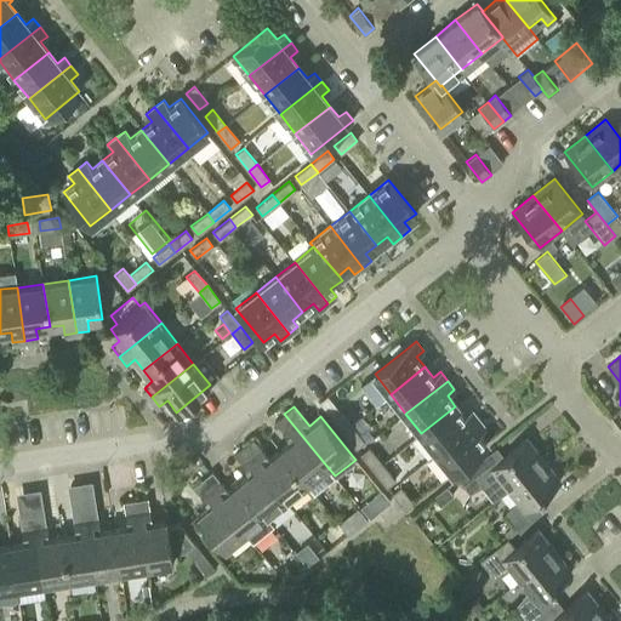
[(455,406),(421,433),(437,453),(478,420),(471,410),(463,416),(455,406)]
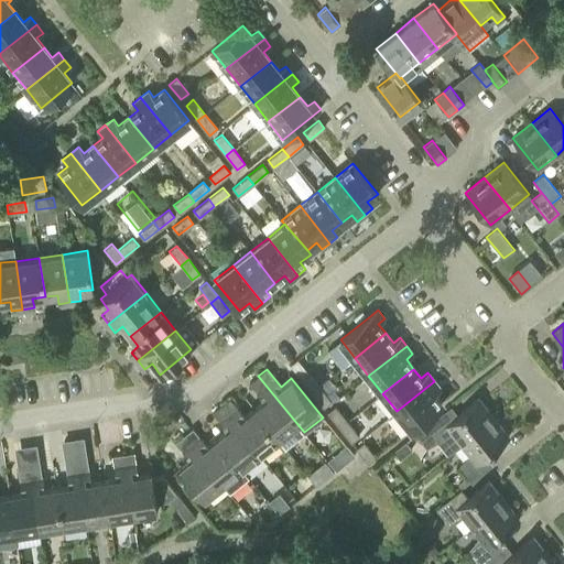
[(312,392),(318,386),(307,371),(300,377),(312,392)]
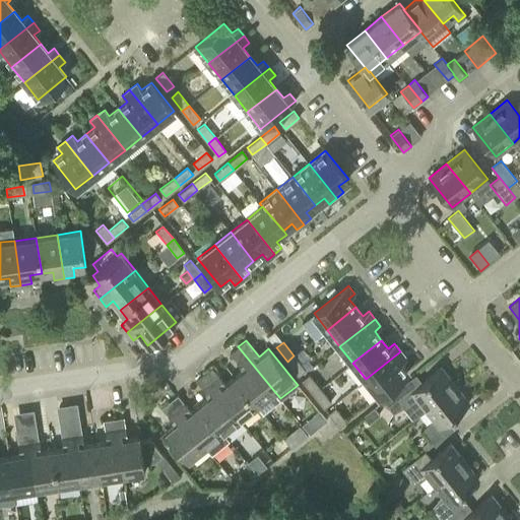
[(274,391),(238,346),(230,352),(243,370),(234,377),(257,405),(262,412),(280,398),(274,391)]
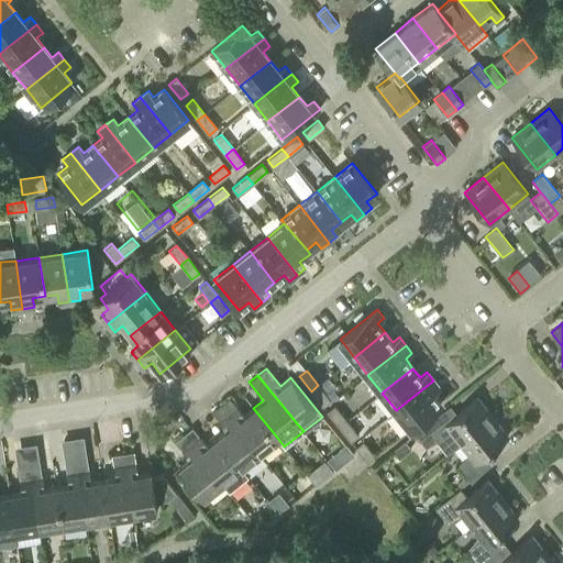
[(440,388),(433,381),(396,410),(410,429),(441,404),(433,394),(440,388)]
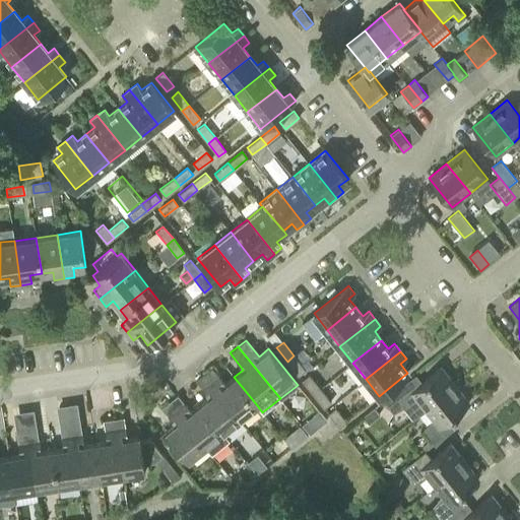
[(305,370),(294,355),(287,362),(298,375),(305,370)]
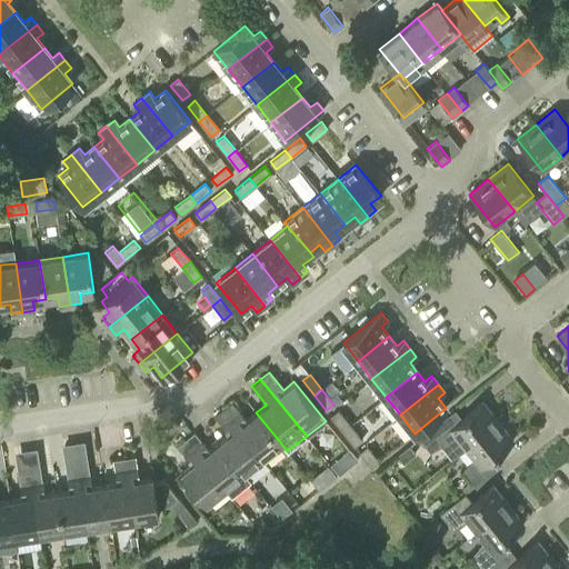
[(448,415),(429,429),(419,438),(430,451),(441,446),(452,458),(465,448),(498,421),(482,401),(456,423),(448,415)]
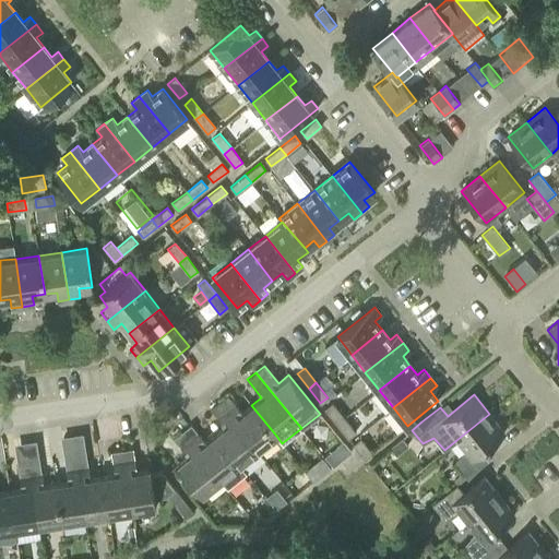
[(276,436),(251,405),(241,413),(227,395),(218,402),(258,450),(276,436)]
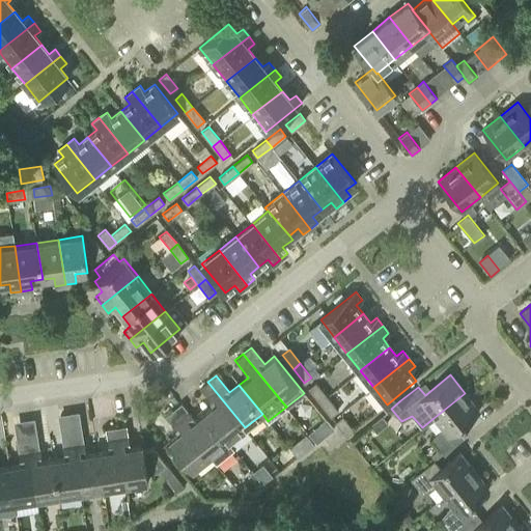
[(245,427),(207,382),(200,388),(214,406),(204,413),(227,442),(228,441),(245,427)]
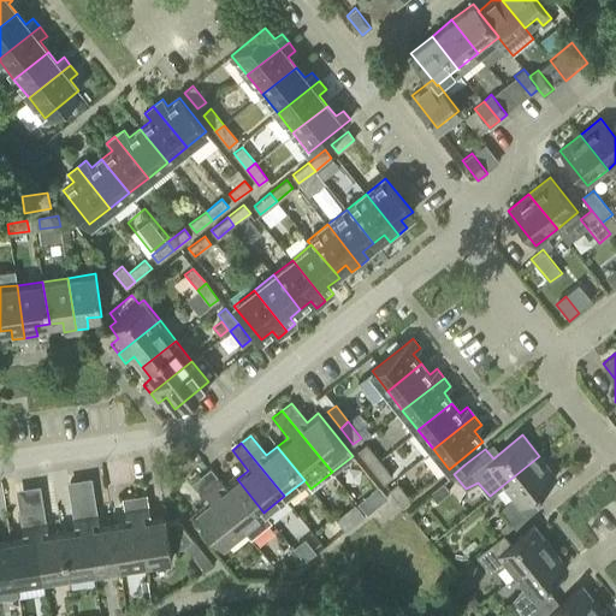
[(369,467),(379,460),(366,443),(356,451),(369,467)]
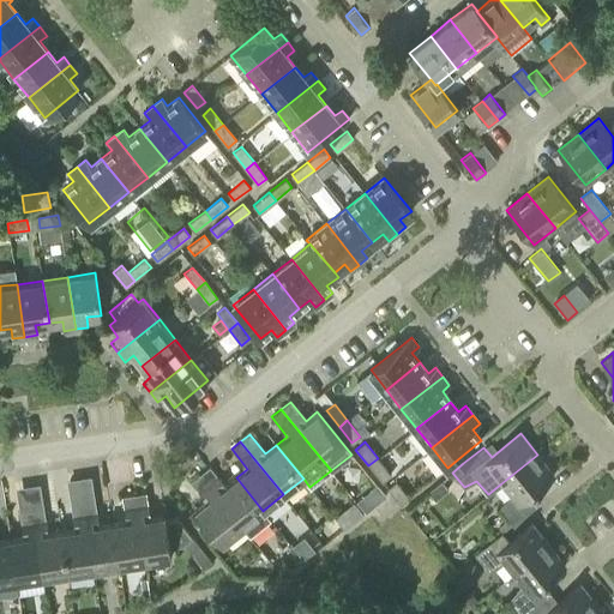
[(501,483),(511,494),(499,509),(512,524),(533,509),(524,498),(554,475),(537,455),(501,483)]
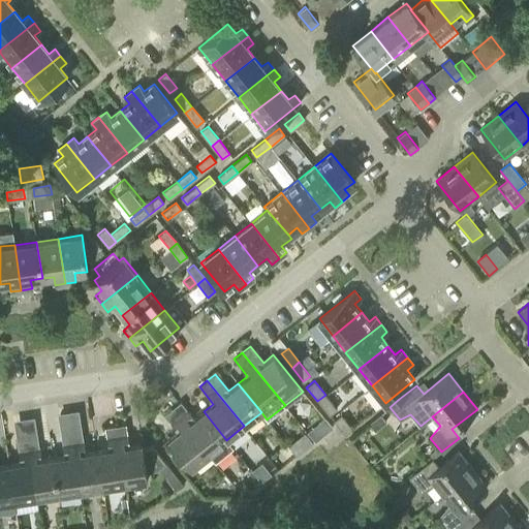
[(325,395),(317,401),(329,415),(337,409),(325,395)]
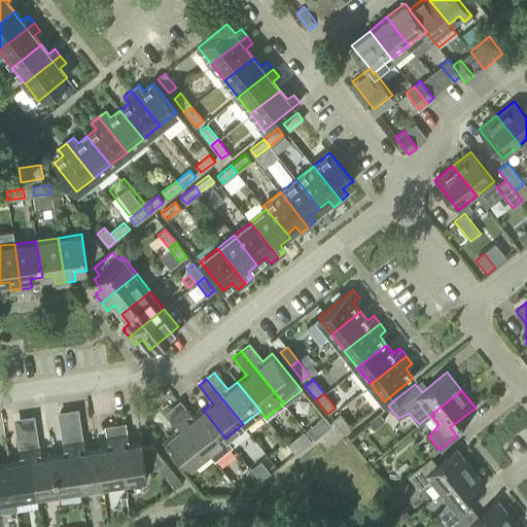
[(172,407),(208,452),(214,460),(233,446),(226,437),(225,438),(203,410),(194,417),(180,400),(172,407)]
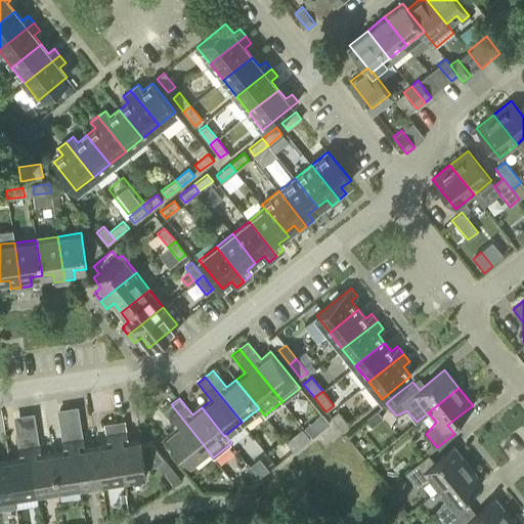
[(207,449),(171,404),(163,410),(176,428),(166,435),(189,464),(207,449)]
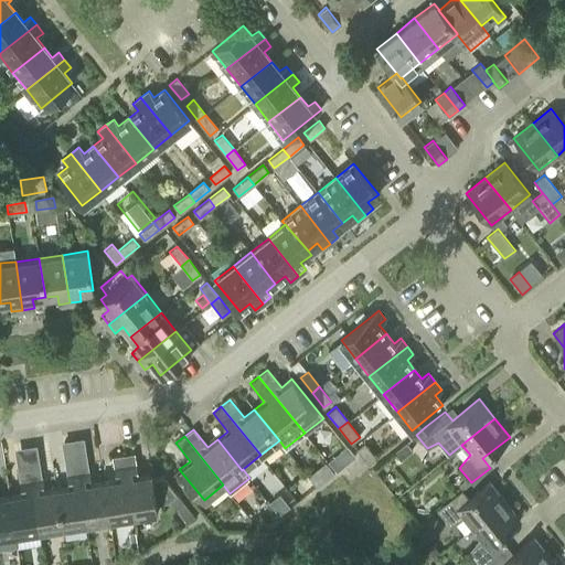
[(369,465),(376,458),(364,443),(356,449),(369,465)]
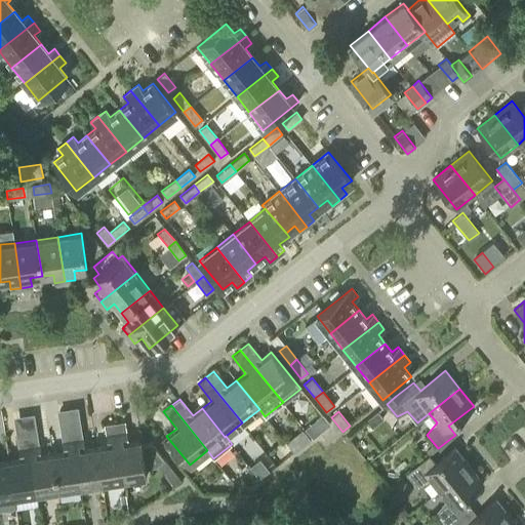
[(384,418),(377,411),(366,419),(372,428),(384,418)]
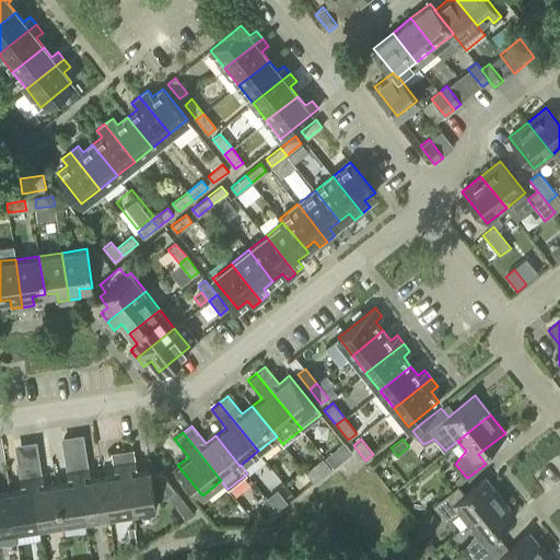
[(350,452),(342,442),(335,447),(343,457),(350,452)]
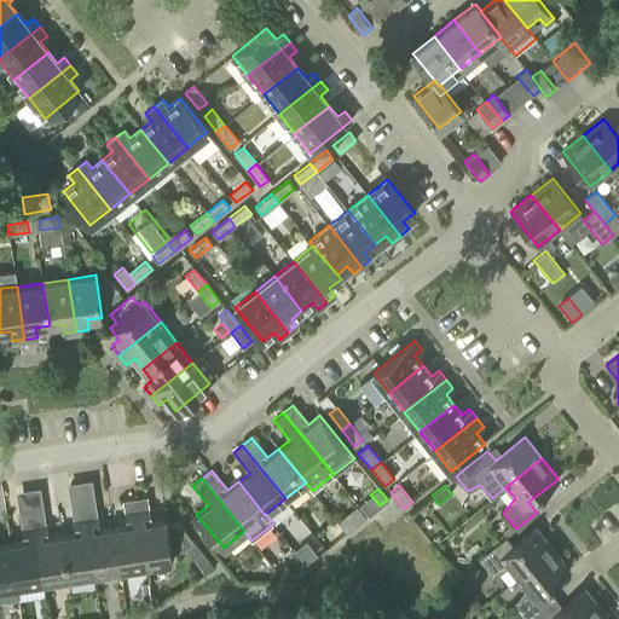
[(166,519),(151,521),(148,496),(134,498),(145,566),(172,561),(171,551),(184,549),(185,548),(194,542),(179,522),(166,524),(166,519)]
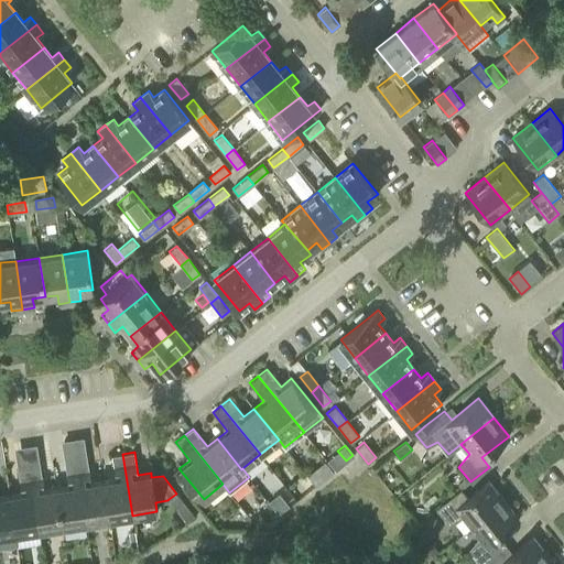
[(116,478),(102,480),(109,519),(132,516),(122,454),(111,456),(116,478)]
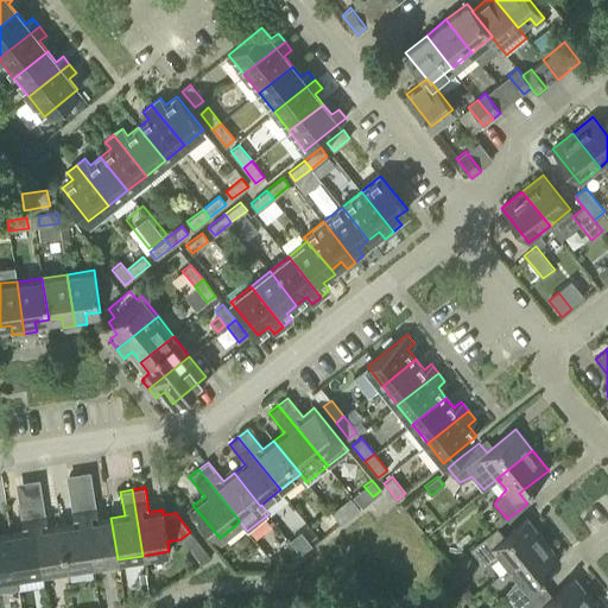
[(118,559),(111,518),(97,520),(94,495),(82,498),(93,564),(118,559)]
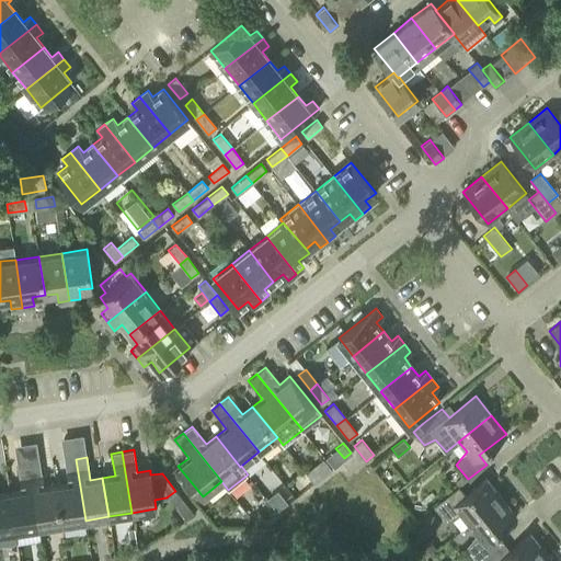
[(68,483),(56,485),(61,524),(86,521),(76,459),(65,460),(68,483)]
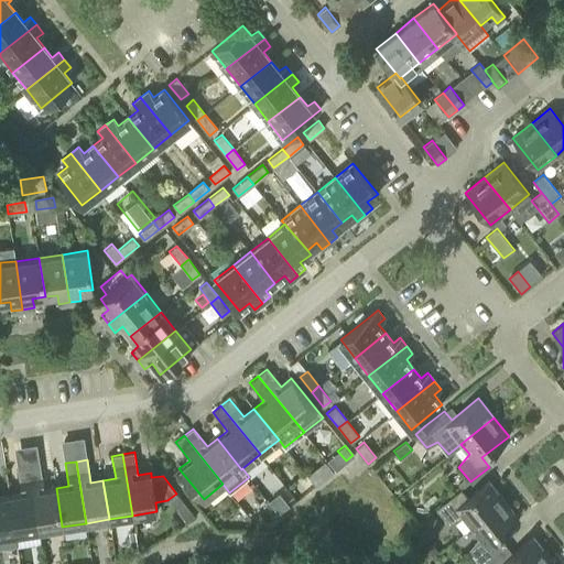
[(56,488),(43,489),(40,467),(29,468),(39,530),(62,527),(56,488)]
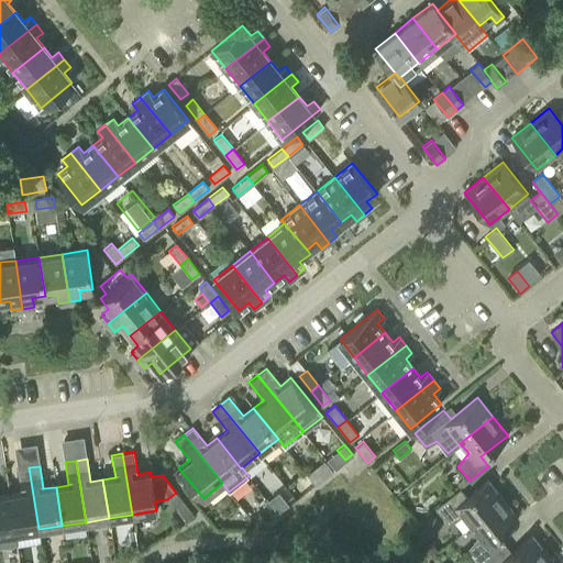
[(21,492),(9,494),(14,533),(39,529),(29,467),(18,470),(21,492)]
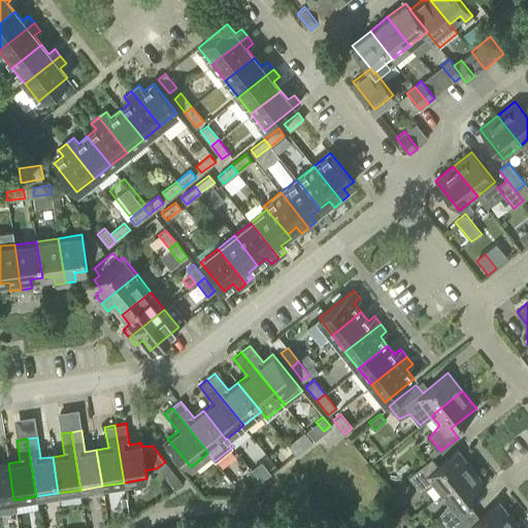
[(287,446),(277,452),(286,461),(294,455),(287,446)]
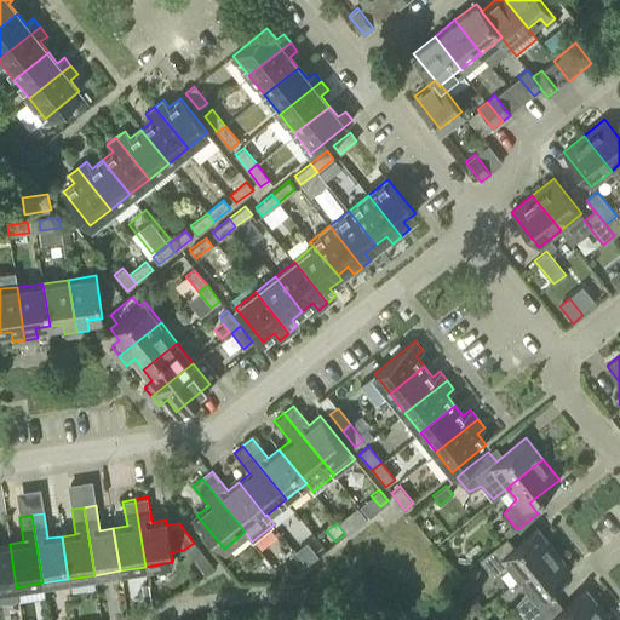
[(538,529),(500,558),(487,569),(492,577),(507,568),(517,579),(554,550),(538,529)]
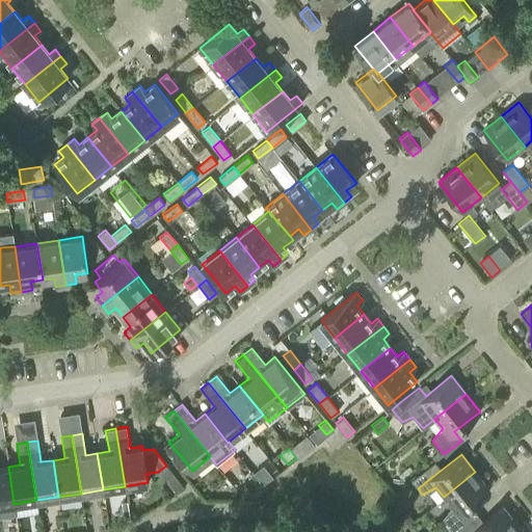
[(166,466),(159,471),(164,477),(171,472),(166,466)]
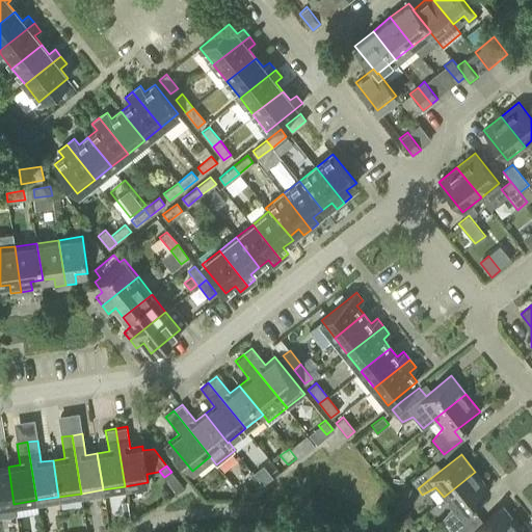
[(272,476),(264,466),(256,473),(264,483),(272,476)]
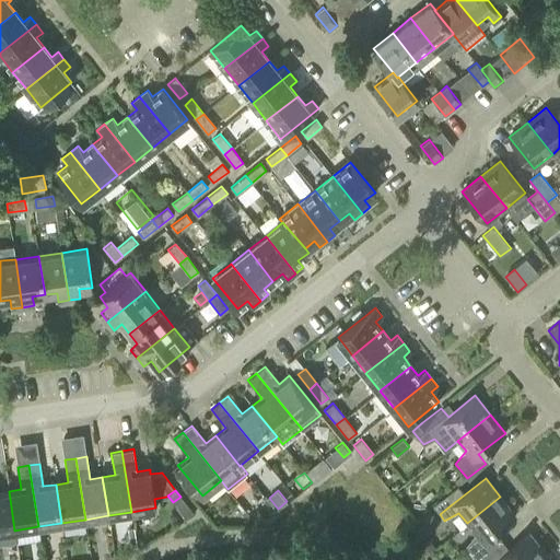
[(0,541),(16,540),(14,531),(9,491),(0,492),(0,541)]
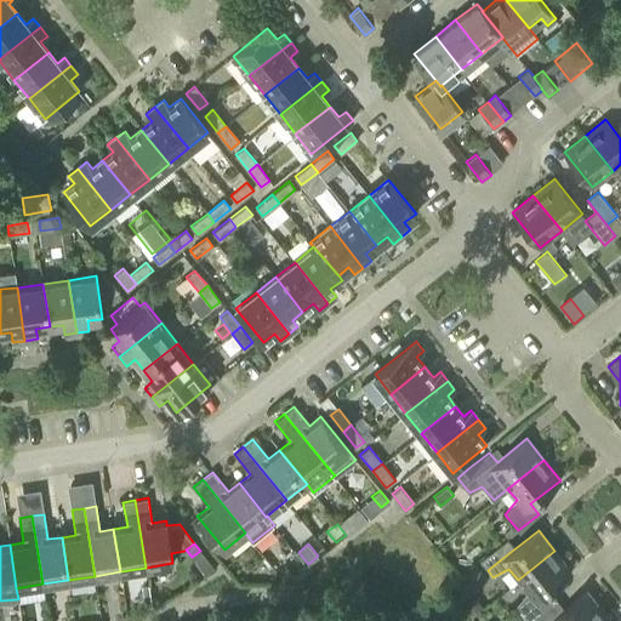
[(518,580),(527,592),(516,605),(528,620),(542,610),(535,600),(571,571),(554,551),(518,580)]
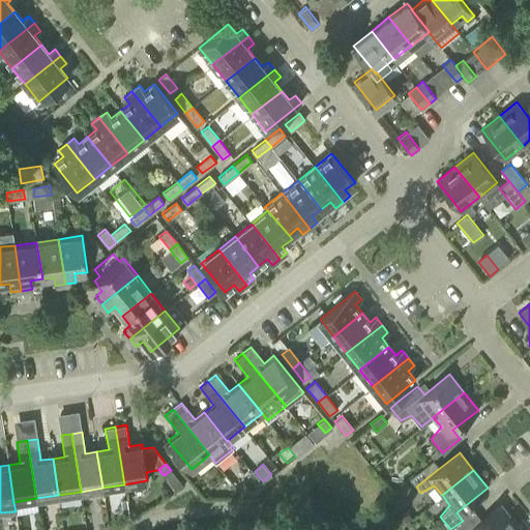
[(183,487),(179,480),(172,487),(175,491),(183,487)]
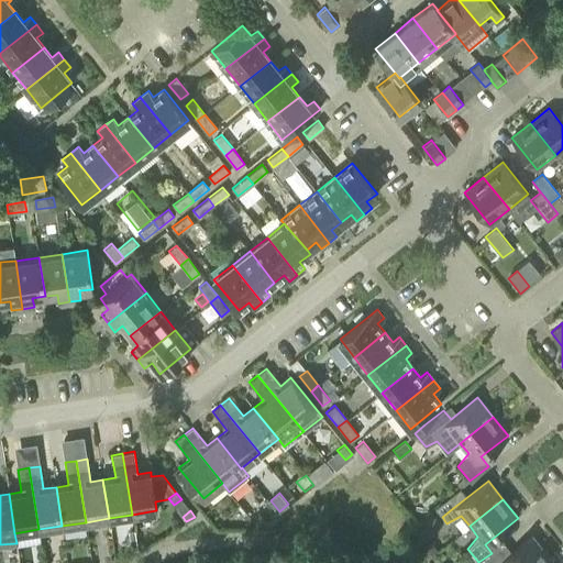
[(260,529),(267,522),(260,511),(251,518),(260,529)]
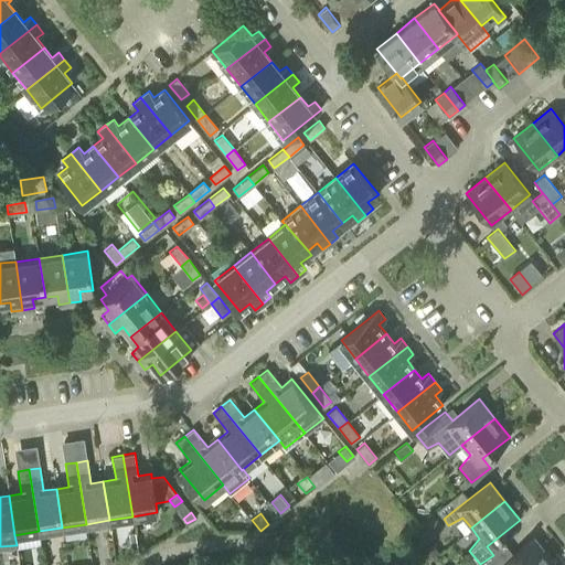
[(501,564),(493,555),(480,564),(537,564),(548,556),(534,537),(501,564)]
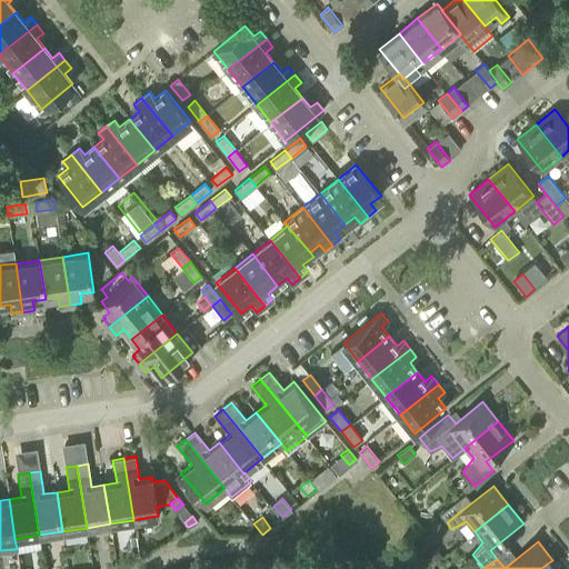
[(430,565),(440,556),(433,547),(423,556),(430,565)]
